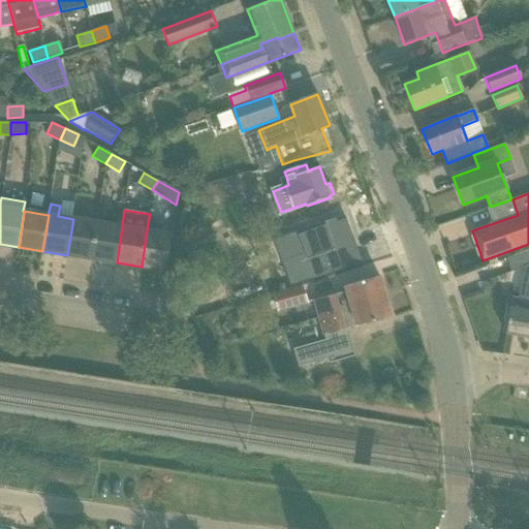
[(304,252),(281,260),(290,286),(362,263),(358,250),(337,257),(333,244),(352,237),(346,219),(337,222),(336,218),(297,232),(304,252)]
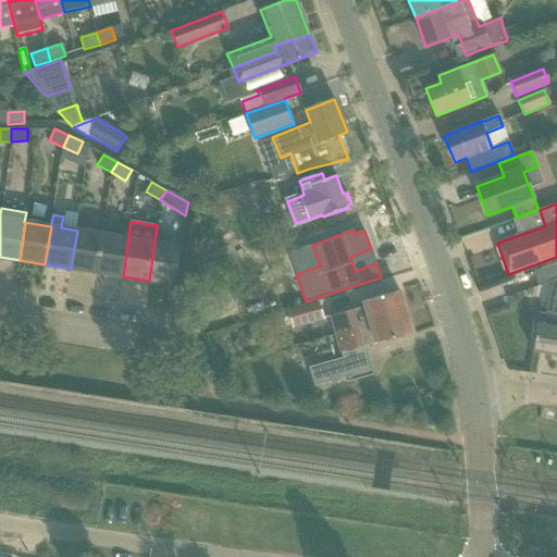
[(71,269),(97,272),(103,234),(77,231),(71,269)]
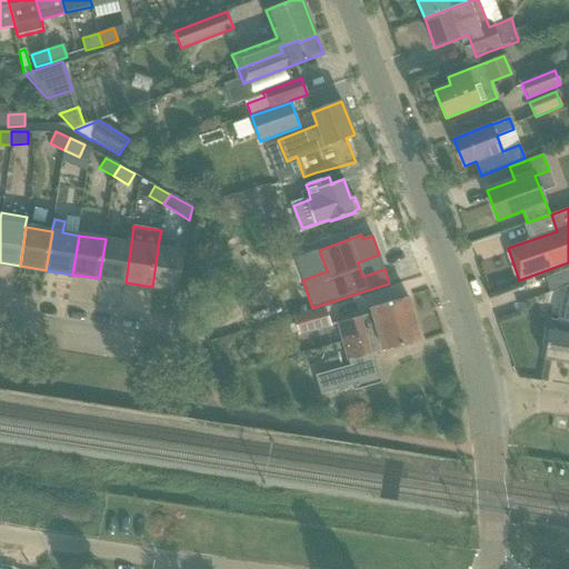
[(99,278),(126,282),(131,243),(106,239),(99,278)]
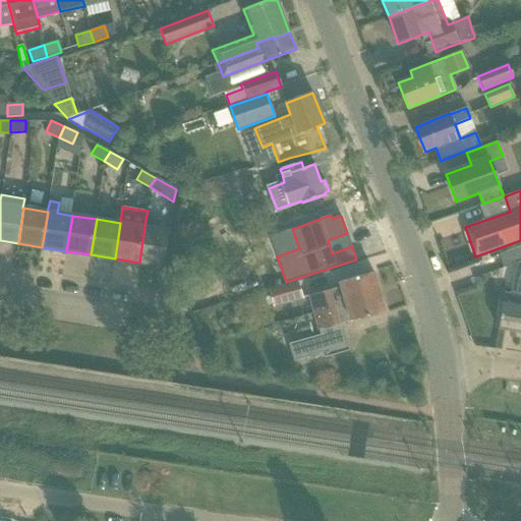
[(139,263),(162,266),(168,231),(156,229),(157,221),(146,220),(139,263)]
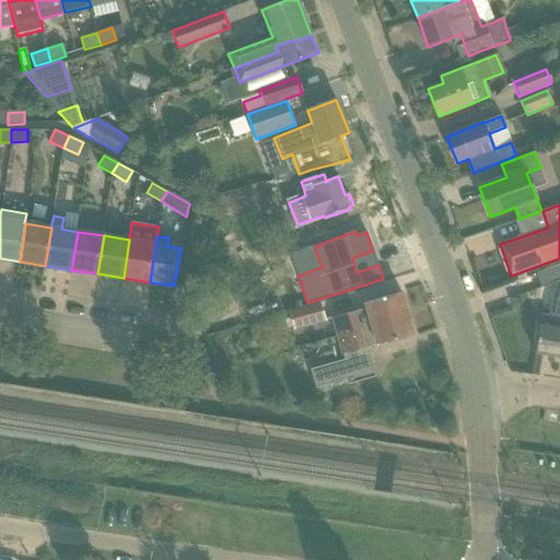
[(559,265),(536,273),(541,288),(556,282),(559,280),(559,265)]
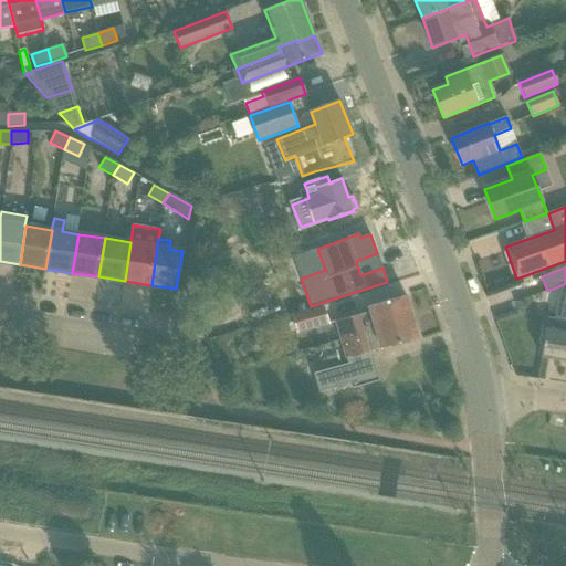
[(548,318),(542,357),(565,362),(565,283),(562,285),(554,320),(548,318)]
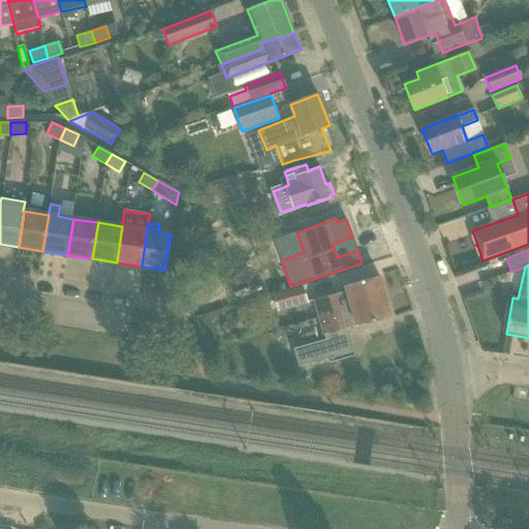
[(314,301),(319,318),(385,300),(379,276),(345,286),(346,291),(314,301)]
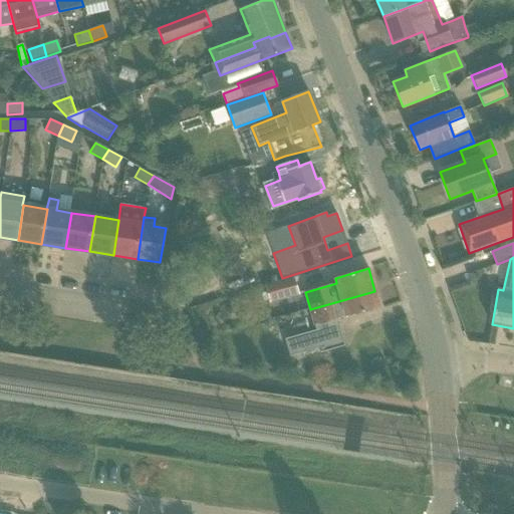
[(266,286),(270,301),(297,293),(293,278),(266,286)]
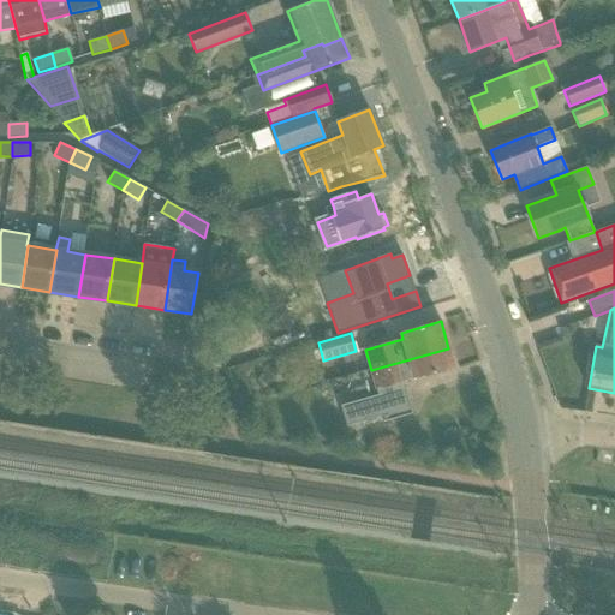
[(448,348),(371,370),(376,389),(376,390),(377,396),(383,417),(384,422),(412,413),(404,382),(454,368),(448,348)]
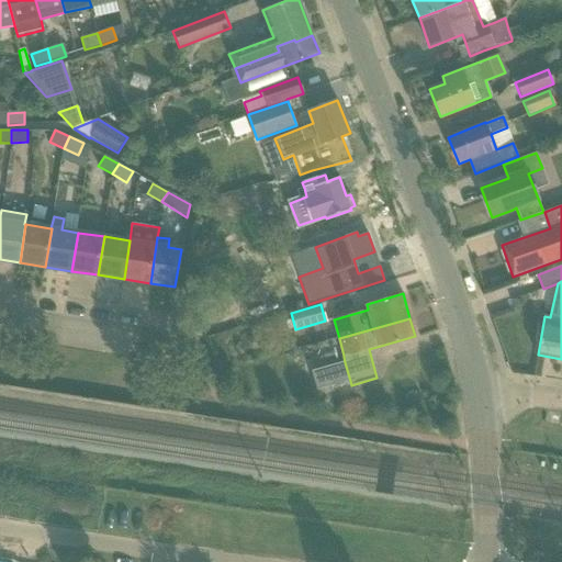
[(312,371),(317,391),(350,381),(345,362),(312,371)]
